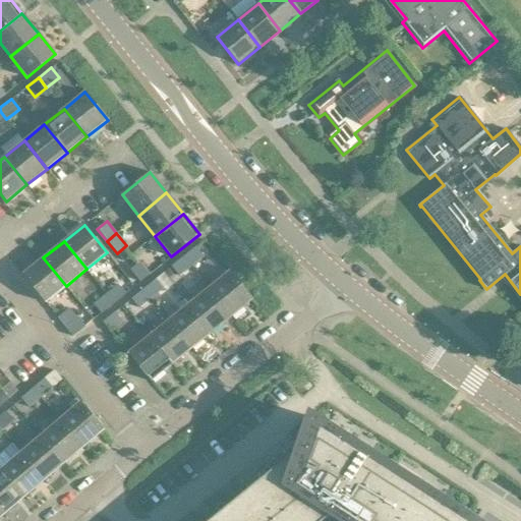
[(183,255),(191,266),(204,256),(195,246),(183,255)]
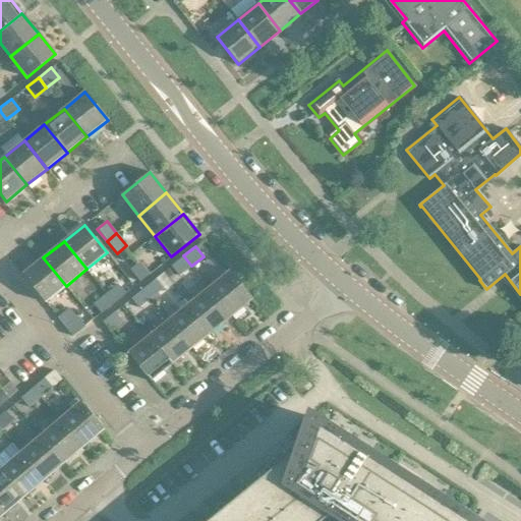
[(191,266),(183,255),(171,266),(179,276),(191,266)]
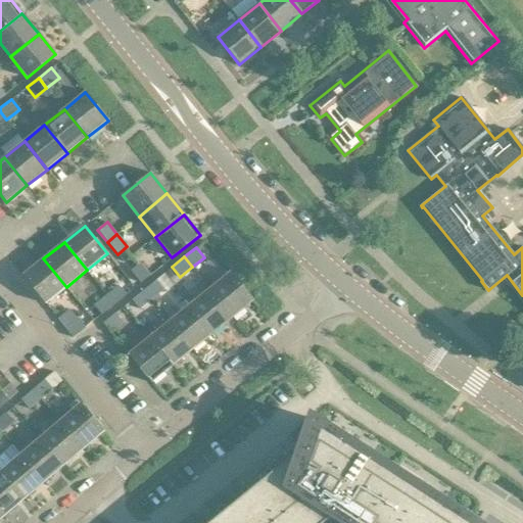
[(66,287),(43,258),(22,275),(45,303),(66,287)]
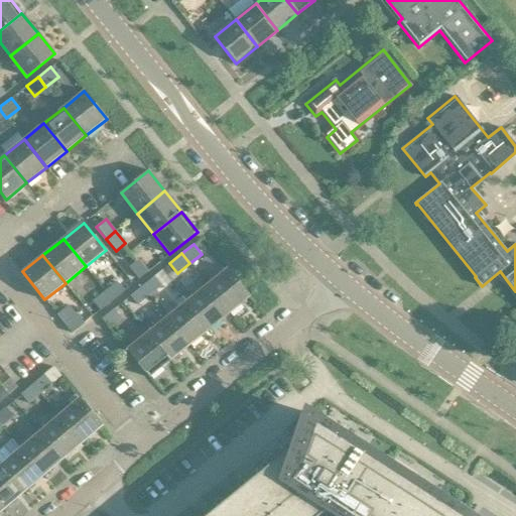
[(138,279),(148,271),(138,259),(128,267),(138,279)]
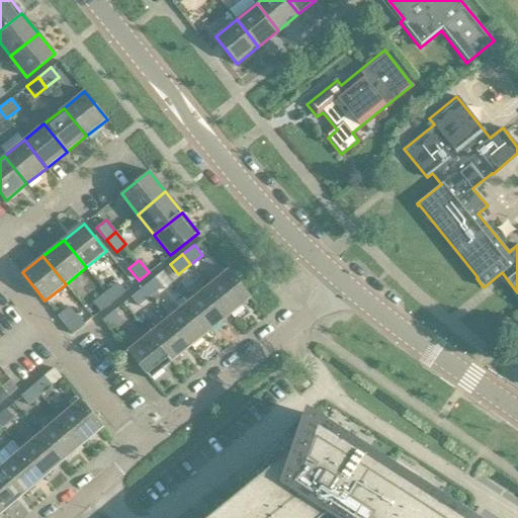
[(251,297),(229,269),(208,285),(231,314),(251,297)]
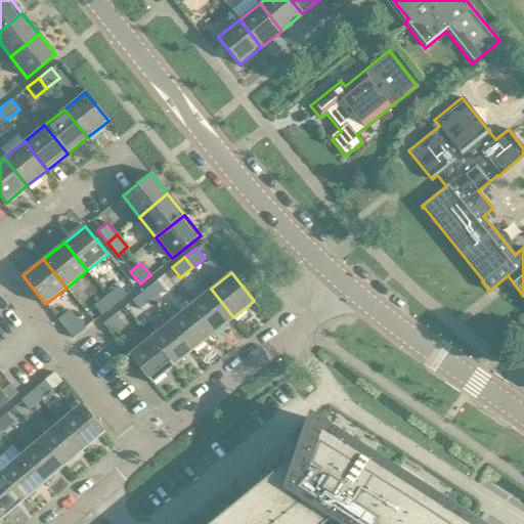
[(144,290),(151,300),(172,284),(165,273),(144,290)]
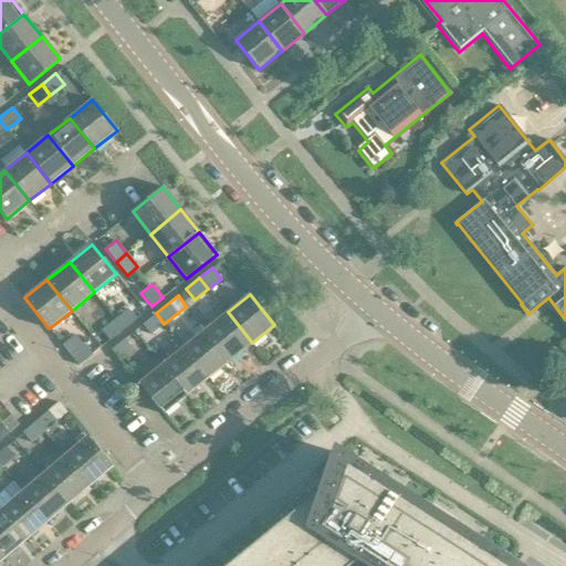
[(115,320),(124,329),(137,320),(128,308),(115,320)]
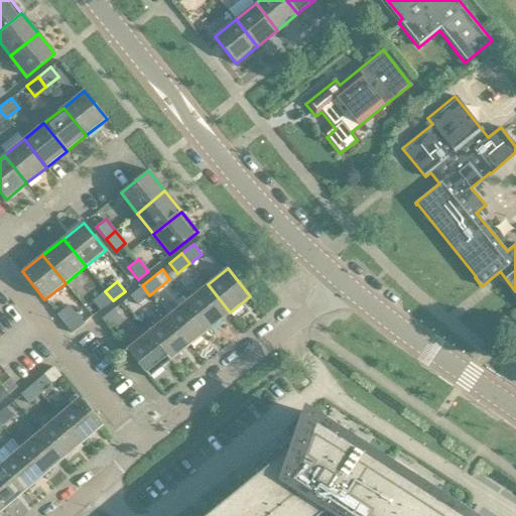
[(230,312),(208,284),(187,301),(210,329),(230,312)]
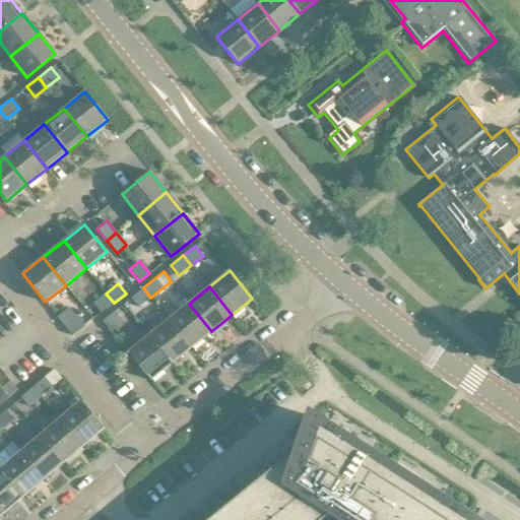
[(150,298),(143,287),(131,298),(138,308),(140,306),(145,312),(149,313),(157,307),(150,298)]
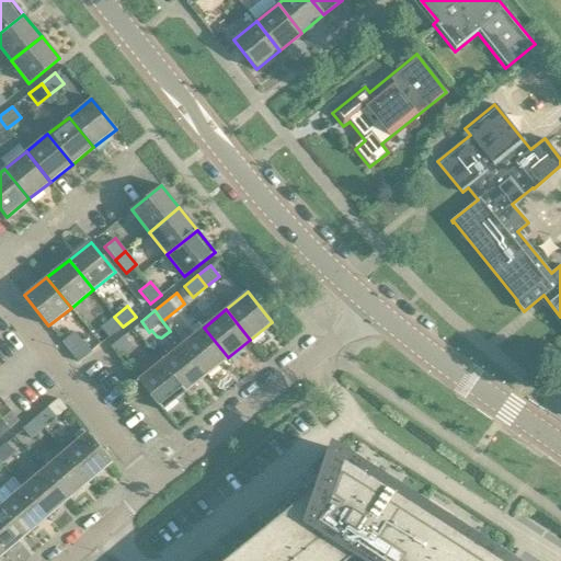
[(123,327),(114,317),(101,327),(109,338),(123,327)]
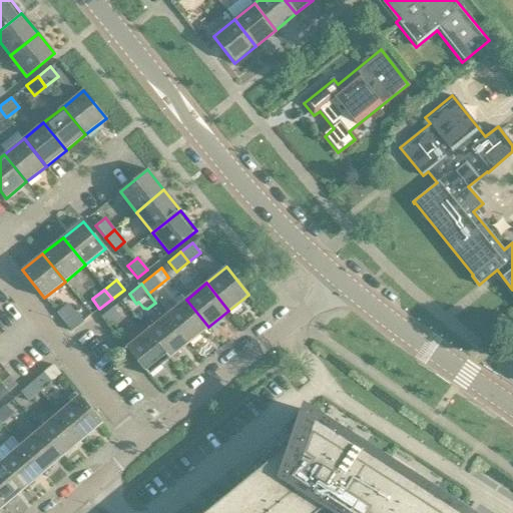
[(178,306),(166,316),(188,343),(208,327),(186,300),(181,294),(173,300),(178,306)]
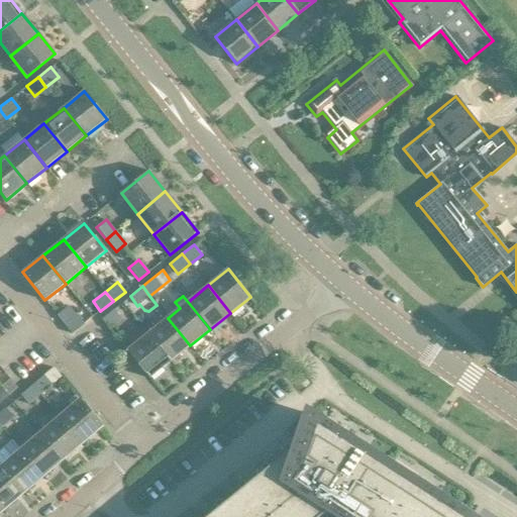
[(114,310),(102,319),(109,328),(121,318),(114,310)]
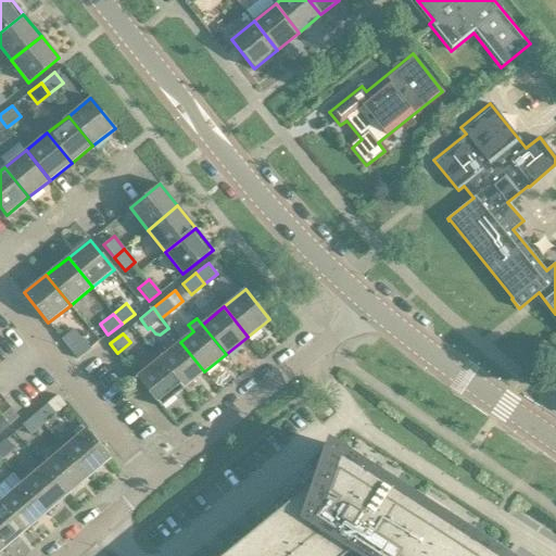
[(77,358),(90,349),(83,339),(70,350),(77,358)]
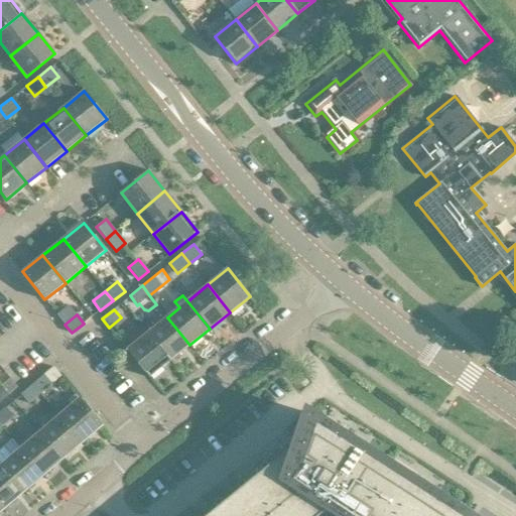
[(167,317),(147,334),(169,361),(189,345),(167,317)]
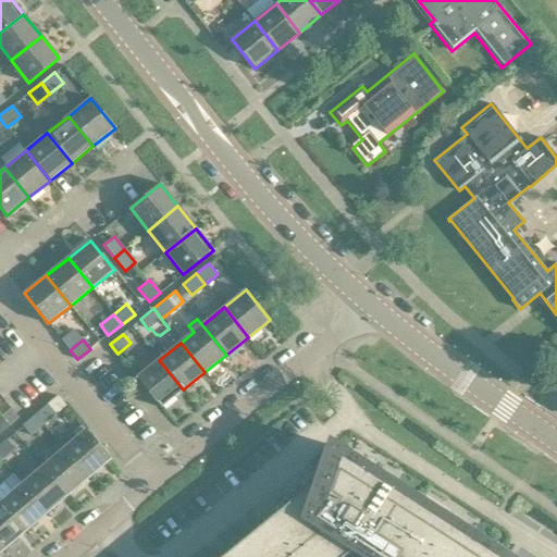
[(159,360),(137,378),(161,407),(183,390),(159,360)]
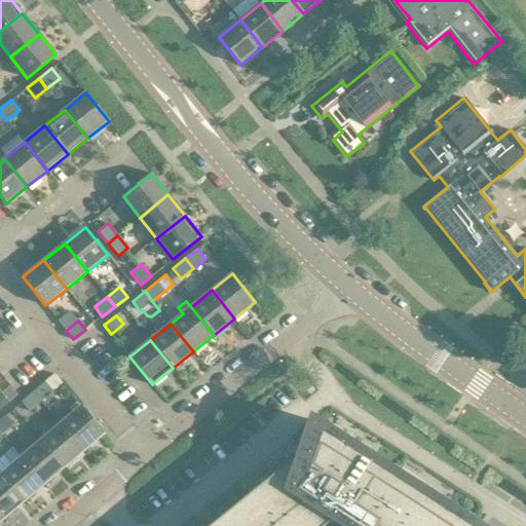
[(52,390),(45,381),(34,391),(41,400),(52,390)]
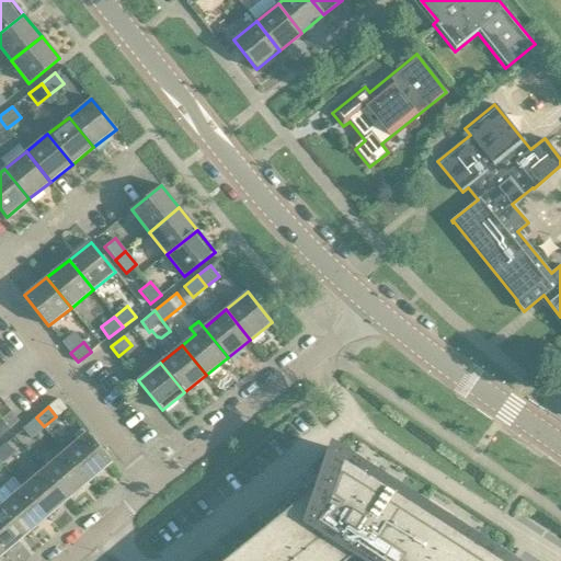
[(36,418),(24,427),(23,428),(31,438),(44,426),(36,418)]
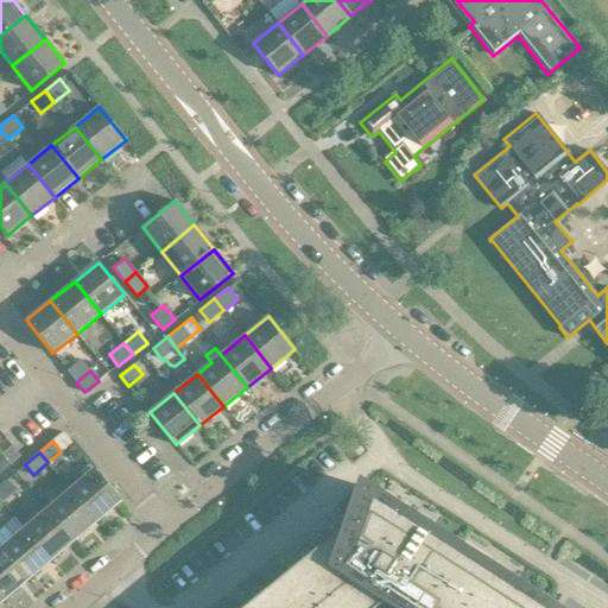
[(0,455),(0,474),(11,466),(1,454),(0,455)]
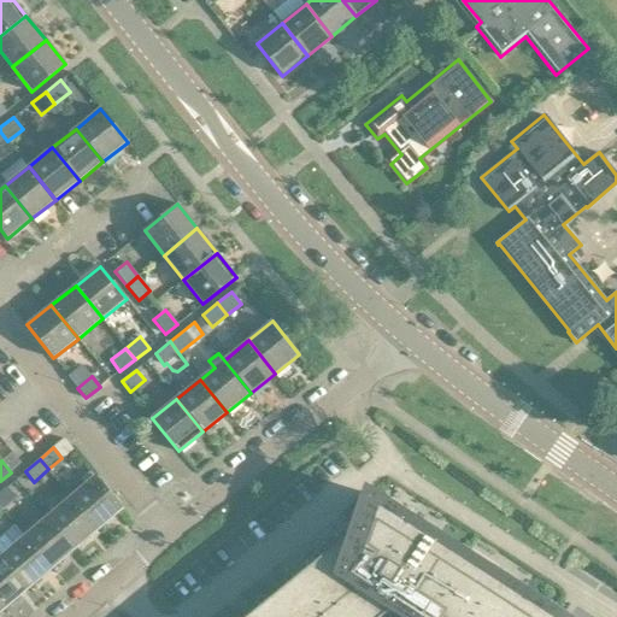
[(95,476),(71,497),(99,529),(122,509),(95,476)]
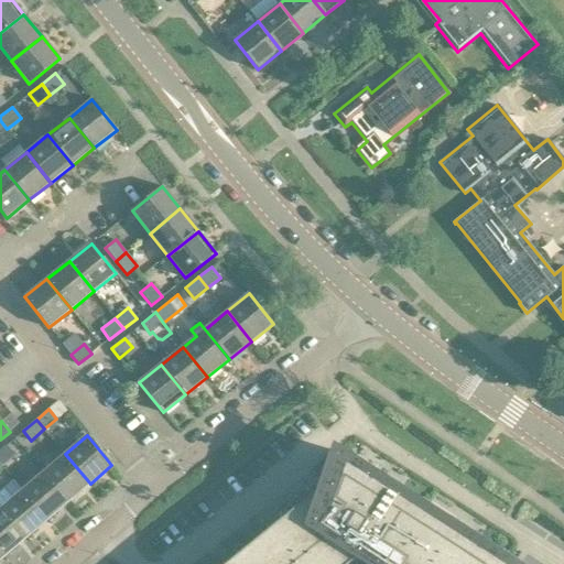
[(7,444),(0,449),(0,463),(2,466),(15,455),(7,444)]
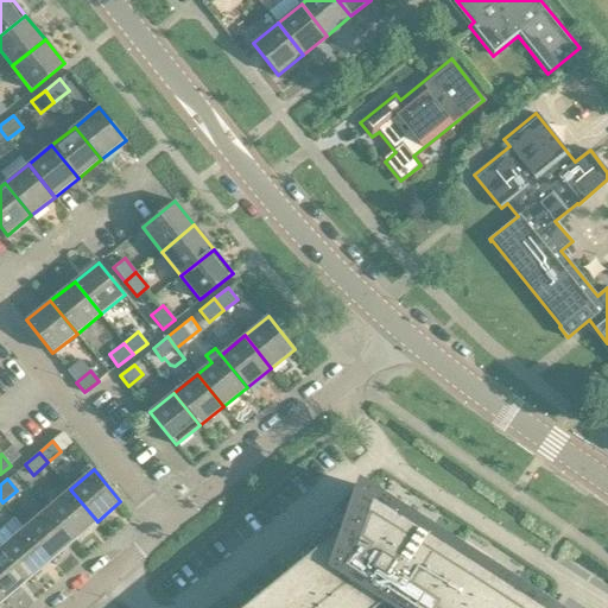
[(263,593),(254,600),(244,607),(375,607),(386,600),(398,607),(544,607),(548,605),(363,486),(352,523),(355,525),(350,533),(344,526),(302,561),(291,569),(263,593)]
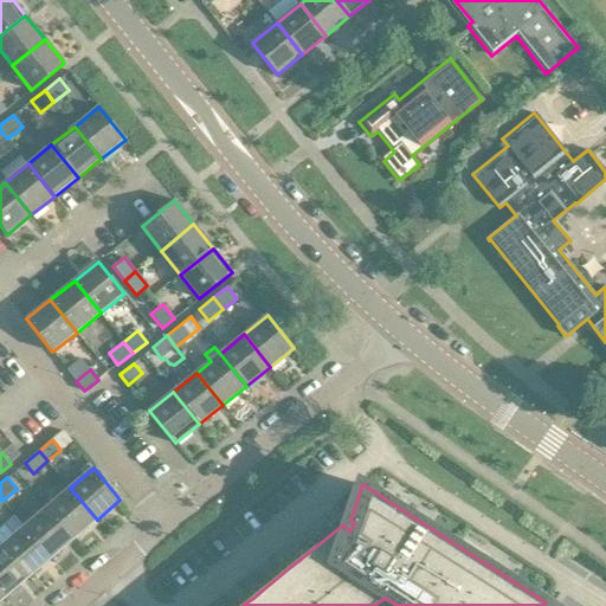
[(70,488),(47,507),(73,539),(97,520),(70,488)]
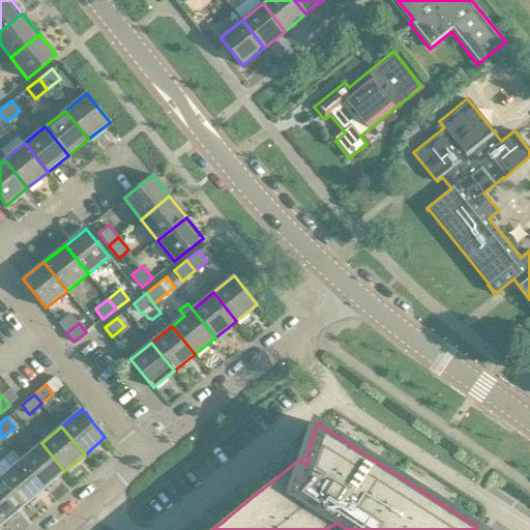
[(41,443),(21,461),(45,489),(64,471),(41,443)]
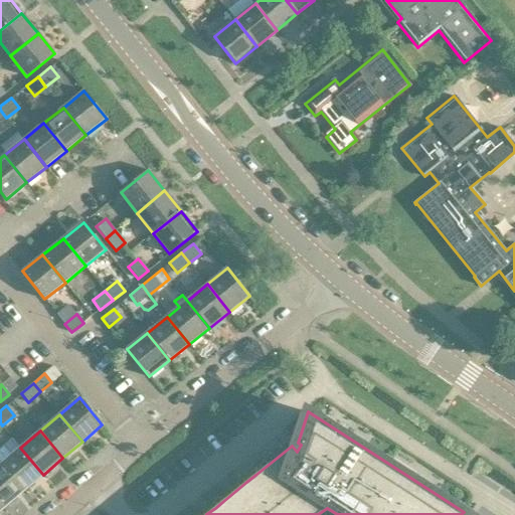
[(43,475),(20,448),(1,464),(24,491),(43,475)]
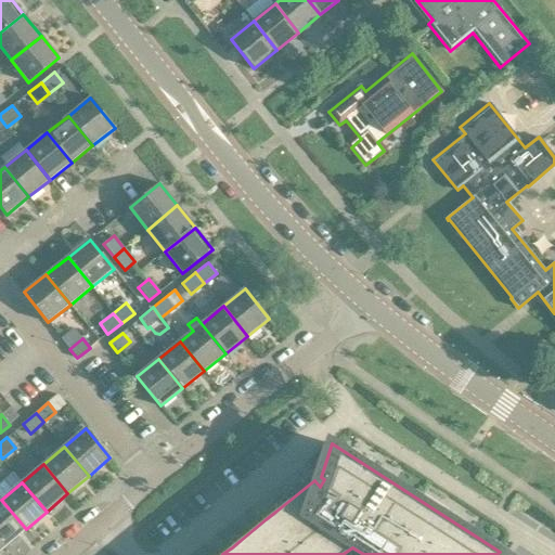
[(1,500),(0,500),(0,541),(4,547),(26,529),(1,500)]
